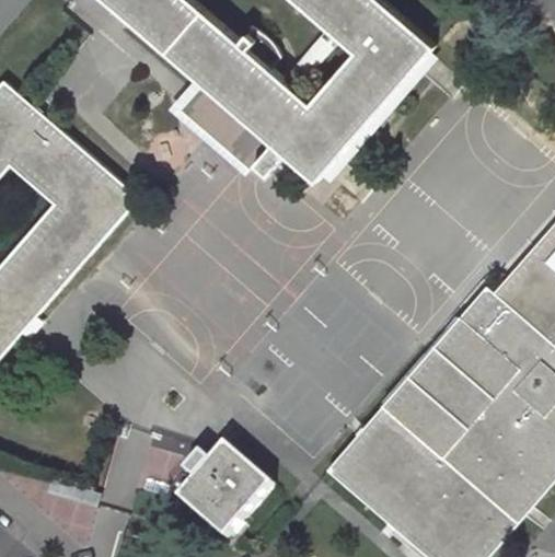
[(194,107),(268,172),(287,151),(316,177),(434,42),(385,0),(111,0),(211,86),(194,107)]
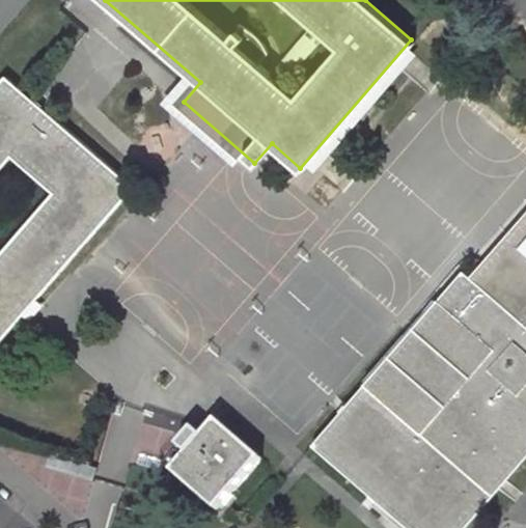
[(130,186),(2,76),(0,78),(0,336),(130,186)]
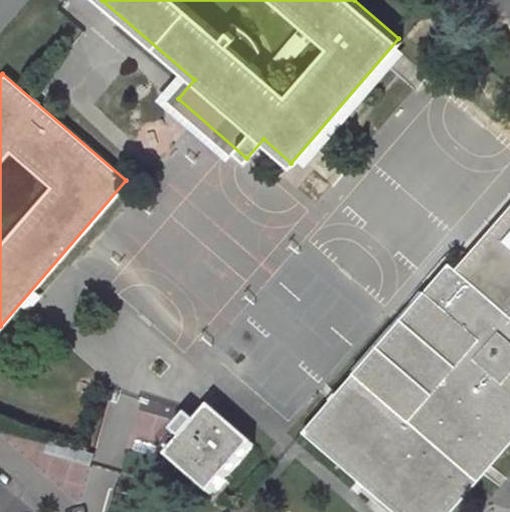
[(509,201),(454,267),(509,314),(509,313),(509,243),(502,237),(509,228),(509,201)]
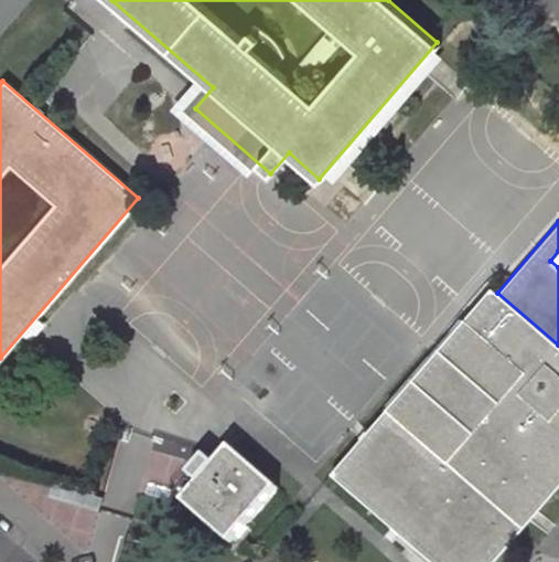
[(497,293),(490,286),(330,473),(433,561),(491,561),(558,484),(558,346),(558,345),(497,293)]
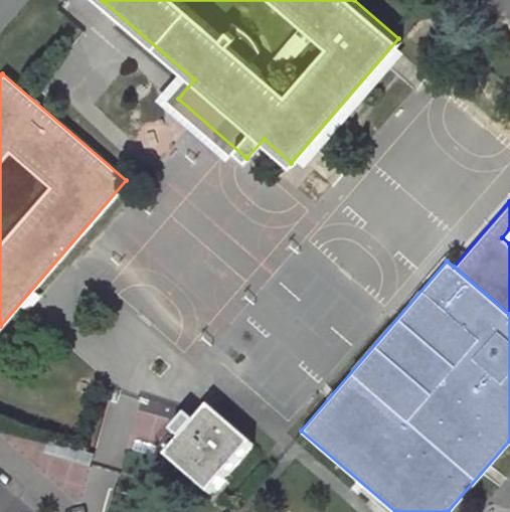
[(251,445),(209,407),(166,458),(208,494),(251,445)]
